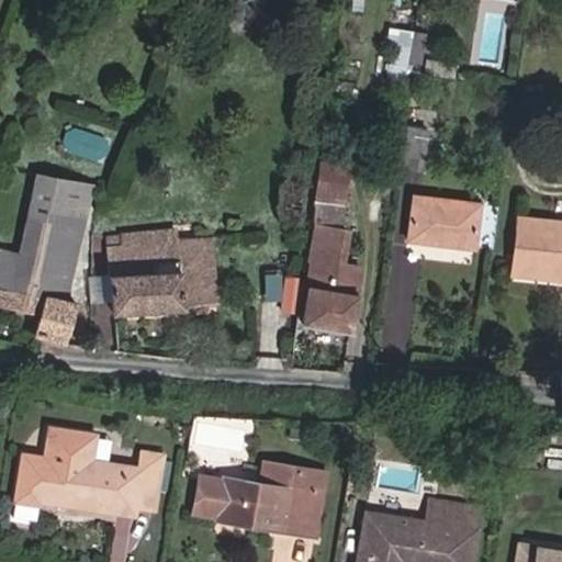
[(405,65),(411,30),(391,26),(388,45),(393,45),(390,62),(405,65)]
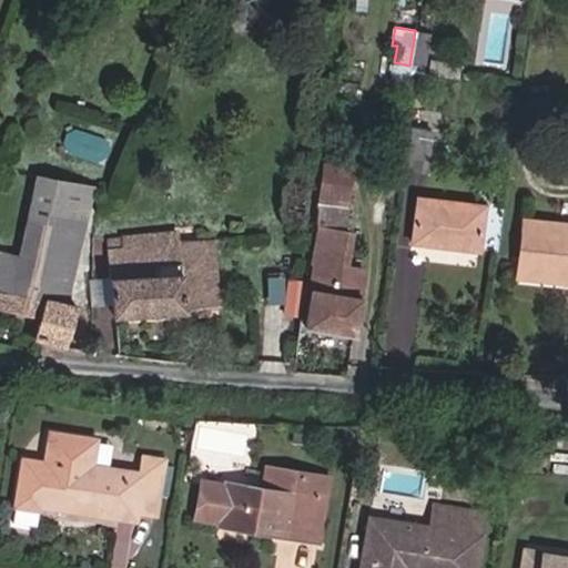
[(424,70),(429,34),(417,32),(411,68),(424,70)]
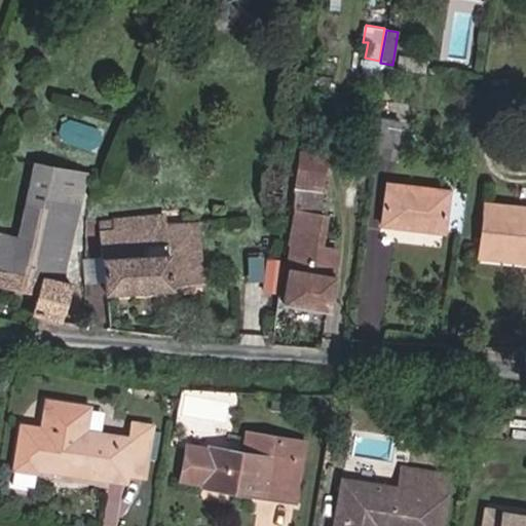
[(415,71),(417,59),(398,57),(397,68),(415,71)]
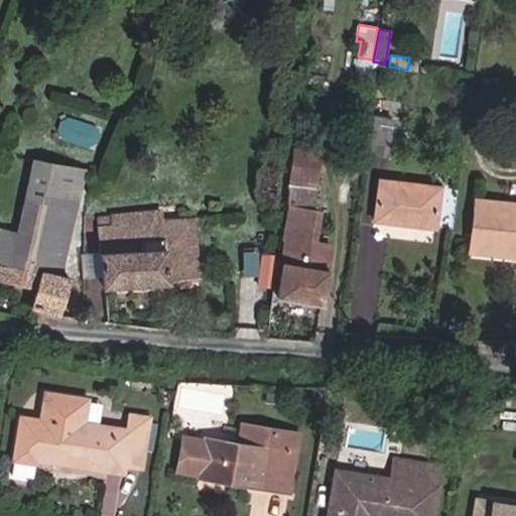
[(386,156),(392,120),(373,117),(367,153),(386,156)]
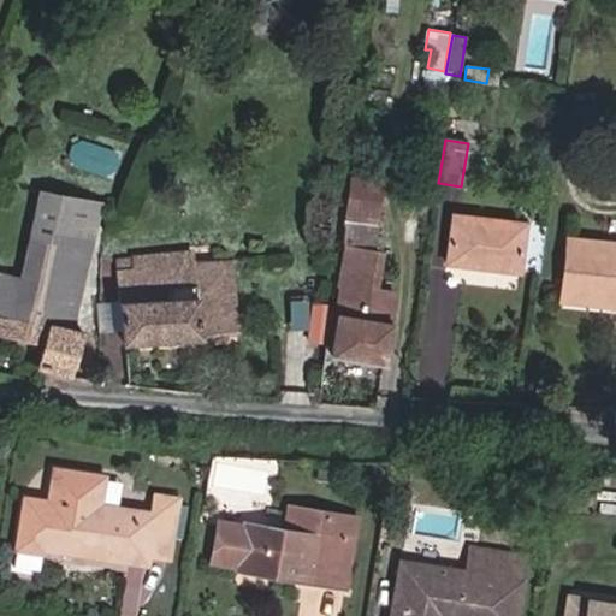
[(383,362),(394,292),(373,290),(379,253),(369,252),(380,179),(353,176),(342,247),(344,248),(338,284),(342,285),(332,355),(383,362)]
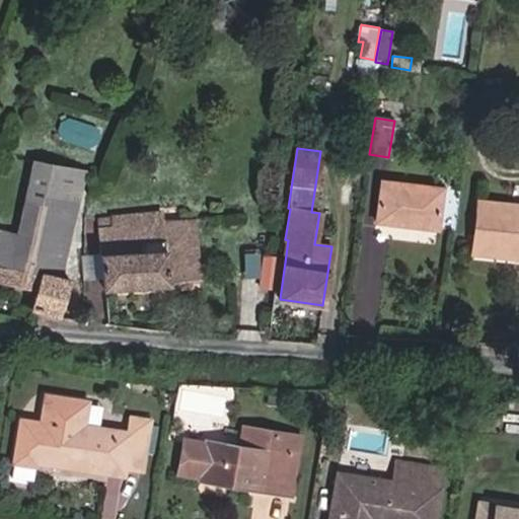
[(59,278),(83,172),(33,163),(17,234),(0,230),(0,284),(35,291),(29,309),(59,317),(70,281),(59,278)]
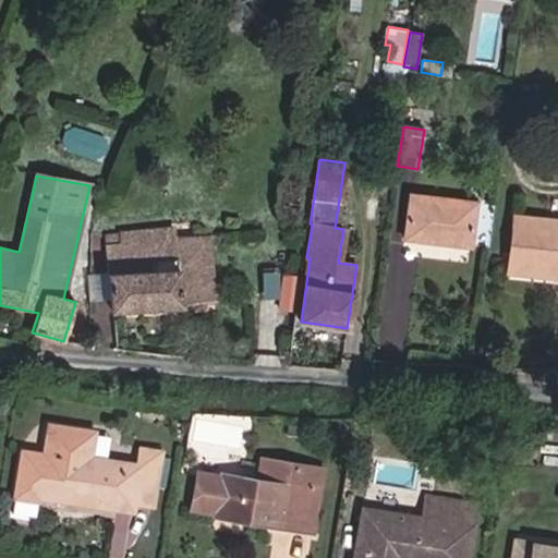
[(470,246),(475,203),(410,195),(404,239),(470,246)]
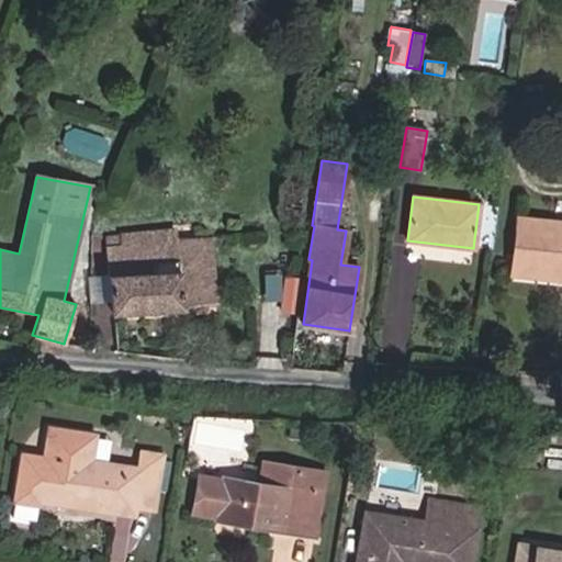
[(561,222),(517,217),(512,267),(561,272),(561,222)]
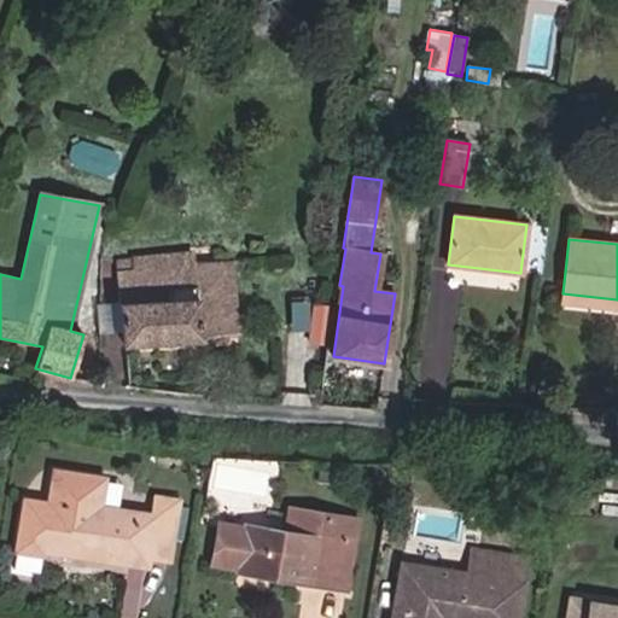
[(132,267),(194,263),(193,254),(130,258),(132,267)]
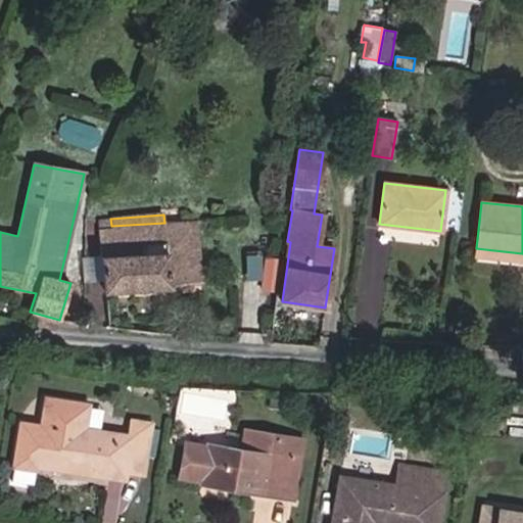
[(201,285),(197,221),(164,223),(111,226),(110,219),(99,220),(101,256),(102,277),(103,292),(201,285)]
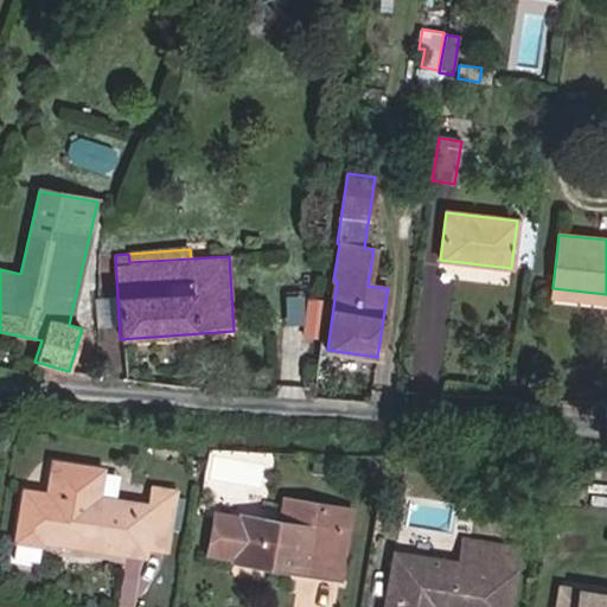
[(606,302),(606,294),(553,288),(553,298),(606,302)]
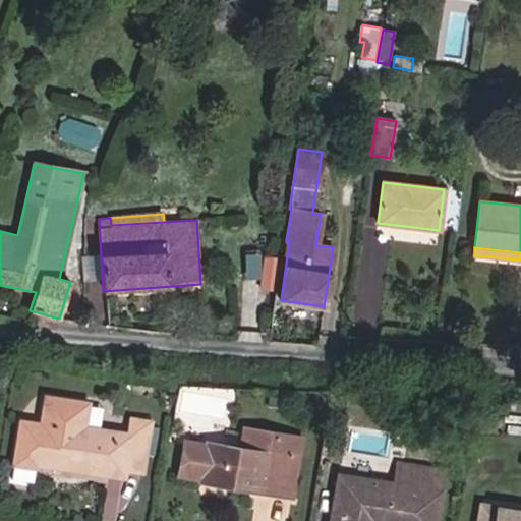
[(102,276),(101,255),(84,256),(83,277),(102,276)]
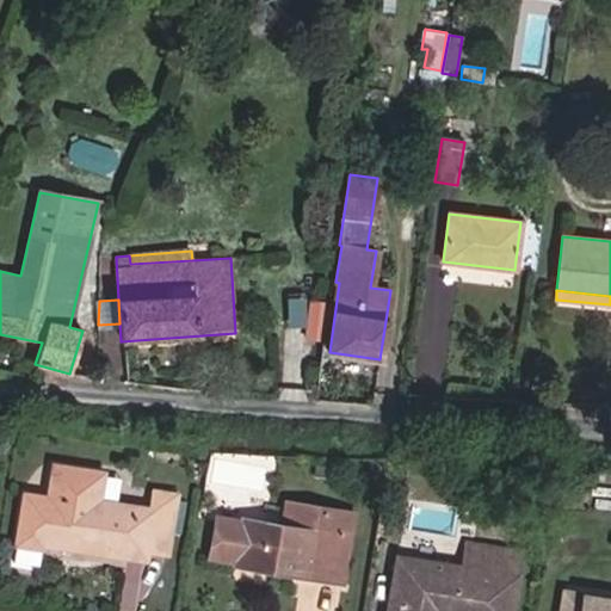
[(320,359),(325,325),(307,322),(302,357),(320,359)]
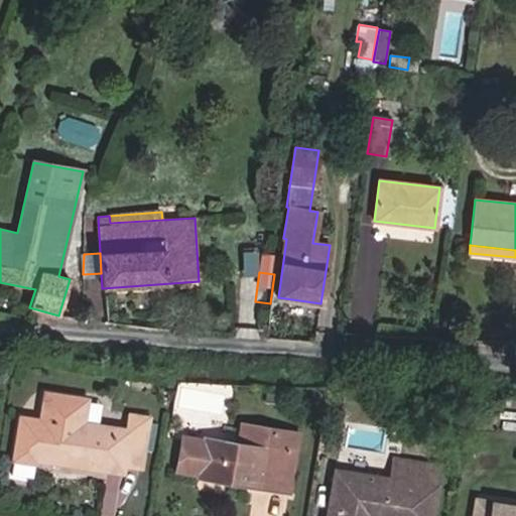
[(20,416),(13,464),(33,467),(35,459),(123,473),(124,465),(141,468),(149,418),(130,415),(128,429),(82,422),(86,398),(44,391),(40,419),(20,416)]
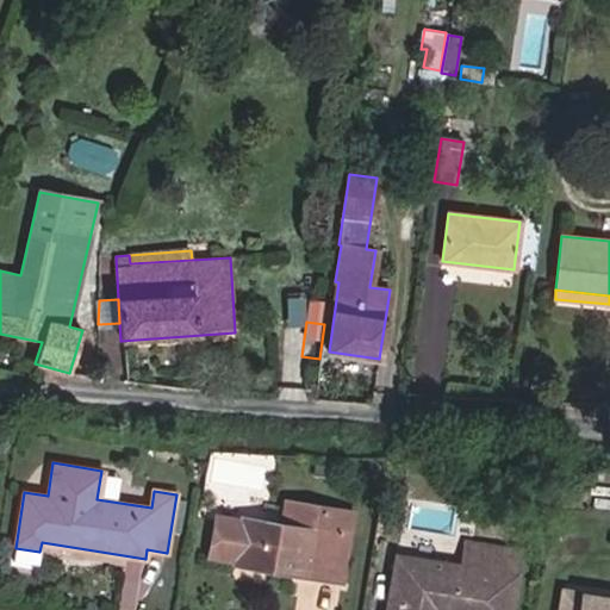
[(329,533),(334,510),(285,500),(280,524),(329,533)]
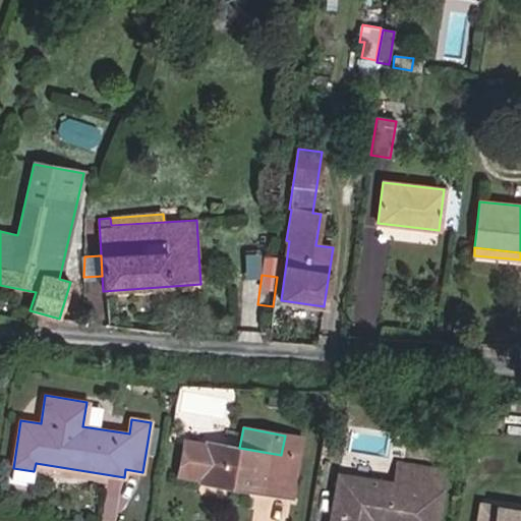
[(296,458),(300,438),(285,436),(281,455),(296,458)]
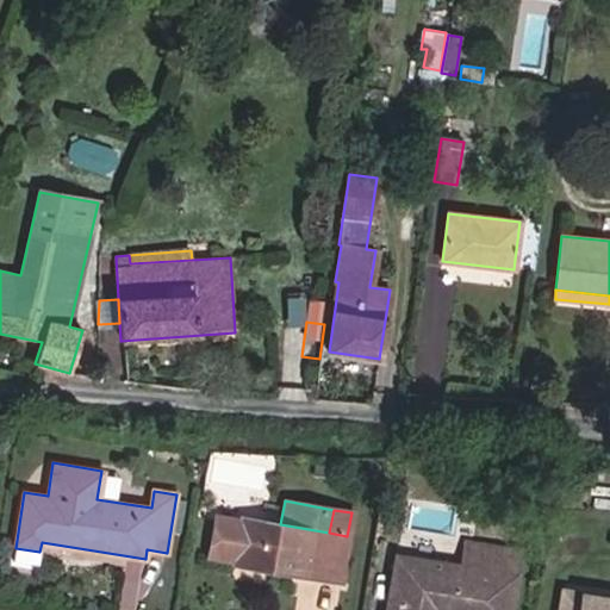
[(322,578),(329,533),(280,524),(241,517),(241,521),(215,516),(207,555),(234,559),(234,562),(322,578)]
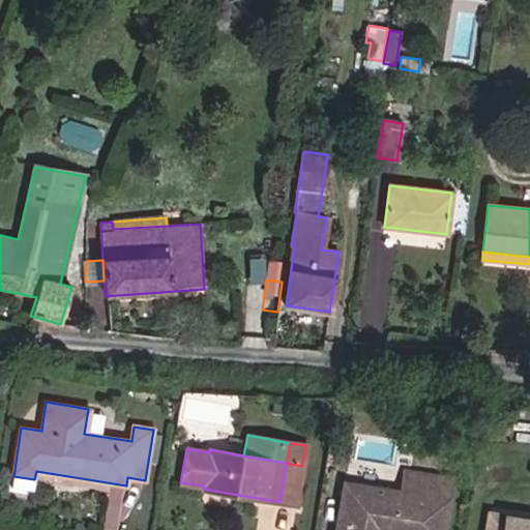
[(295,504),(301,466),(286,463),(280,502),(295,504)]
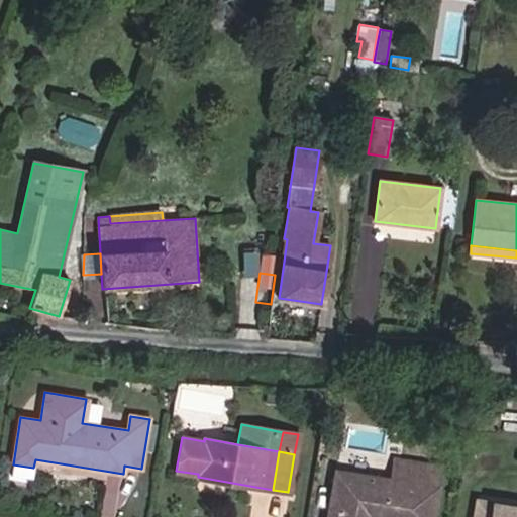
[(428,516),(437,468),(394,460),(391,480),(335,471),(327,516),(428,516)]
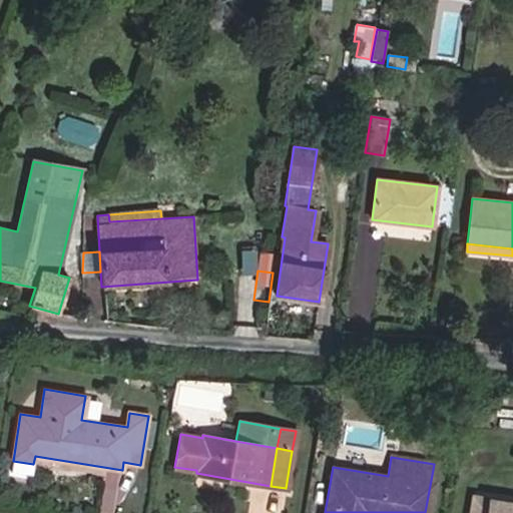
[(512,512),(512,504),(474,498),(471,512),(512,512)]
